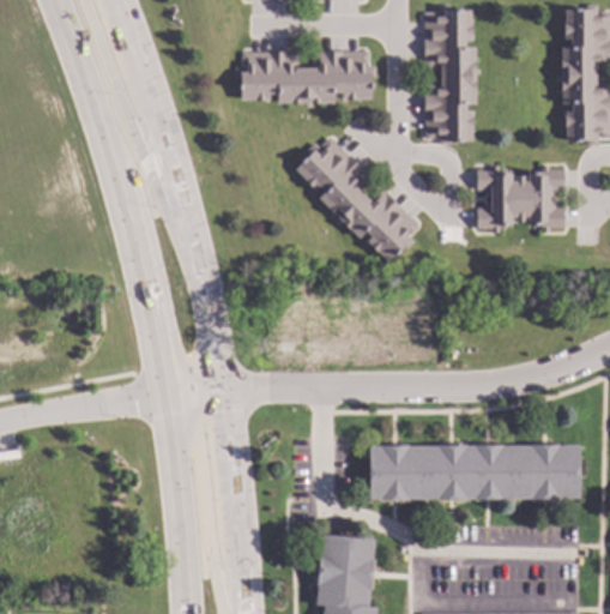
[(598,17),(602,17),(602,11),(609,11),(609,65),(595,65),(595,85),(609,85),(609,138),(598,138),(598,145),(589,145),(589,142),(567,142),(567,126),(566,126),(566,116),(567,116),(567,110),(573,110),(572,106),(563,106),(563,90),(562,90),(563,71),(562,71),(562,60),(563,60),(563,46),(573,46),(573,40),(566,40),(566,35),(565,35),(565,24),(566,24),(566,10),(587,10),(587,5),(598,5),(598,17)]
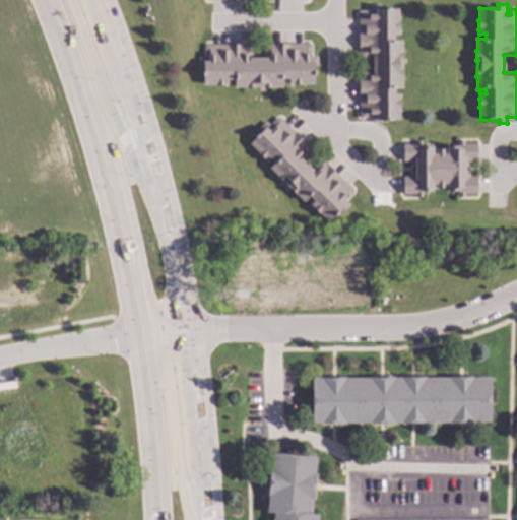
[(382,9),(400,9),(400,19),(401,19),(402,29),(400,29),(400,34),(396,34),(396,40),(403,40),(403,88),(395,88),(395,94),(401,94),(401,120),(374,120),(374,115),(371,115),(371,118),(362,119),(361,79),(362,79),(362,72),(371,72),(371,77),(378,76),(378,73),(375,73),(375,55),(378,55),(378,53),(370,53),(370,57),(361,57),(360,33),(361,33),(361,11),(370,11),(370,15),(373,15),(373,5),(382,5),(382,9)]
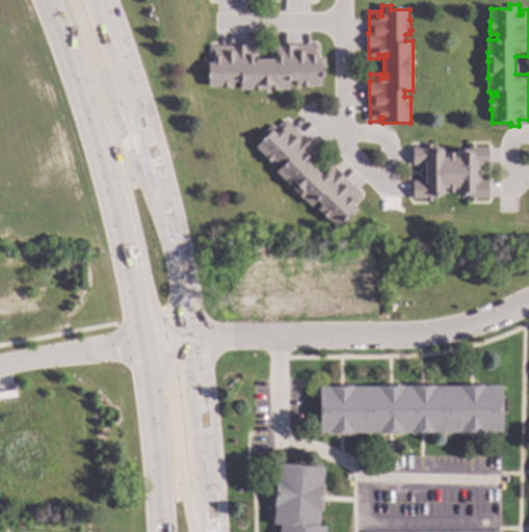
[(297,45),(320,45),(320,58),(326,58),(326,70),(323,70),(323,85),(310,85),(310,87),(301,87),(301,85),(297,85),(297,80),(291,80),(291,89),(279,89),(279,90),(262,89),(262,90),(253,90),(253,89),(241,89),(241,81),(236,81),(236,86),(231,86),(231,87),(209,86),(209,69),(205,69),(205,58),(215,58),(215,55),(211,55),(211,45),(250,45),(250,46),(258,46),(258,55),(255,55),(255,60),(257,60),(257,59),(275,59),(275,62),(279,62),(279,55),(273,55),(273,45),(281,45),(281,44),(297,44),(297,45)]
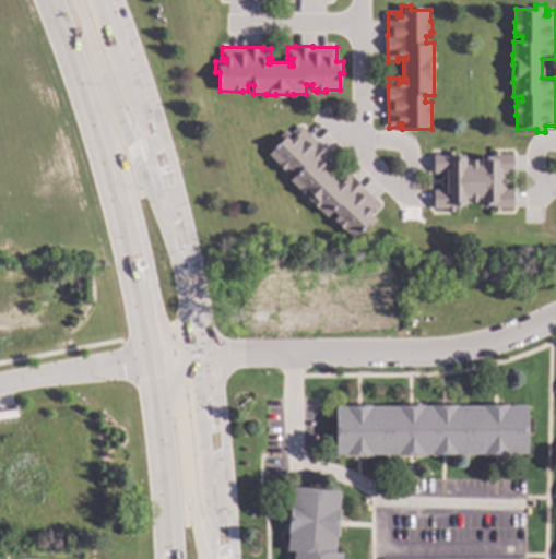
[(336,161),(327,170),(339,181),(347,171),(382,206),(375,214),(379,218),(356,241),(338,223),(339,222),(335,218),(340,215),(335,212),(329,218),(299,189),(300,188),(292,179),(297,174),(293,169),(290,174),(270,154),(283,141),(280,138),(287,130),(296,139),(298,137),(294,132),(302,126),(336,161)]
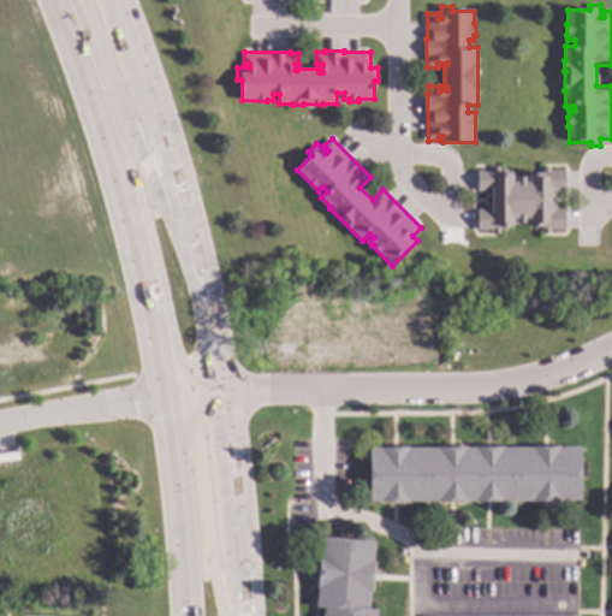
[(552,169),(566,169),(566,190),(553,190),(553,206),(557,206),(557,209),(566,209),(566,230),(552,230),(552,234),(545,234),(545,229),(532,229),(532,218),(527,218),(527,223),(518,223),(518,218),(515,218),(515,226),(503,226),(503,234),(494,234),(494,230),(480,230),(479,209),(488,209),(488,206),(494,206),(494,194),(487,194),(487,190),(479,190),(479,170),(494,170),(494,166),(501,166),(501,175),(532,175),(532,173),(545,173),(545,166),(552,166),(552,169)]
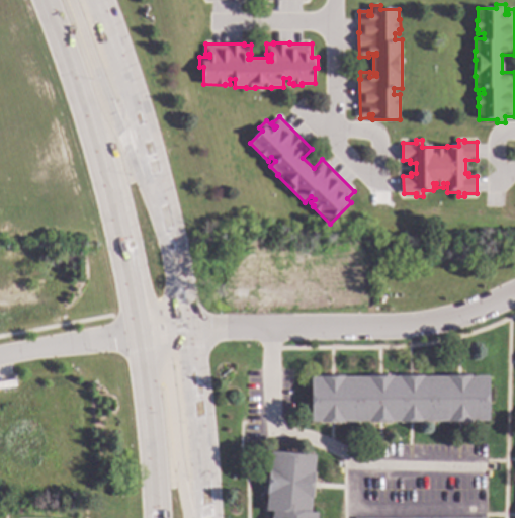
[(473,376),(490,375),(491,421),(474,421),(474,422),(449,422),(449,421),(425,421),(425,423),(401,423),(401,421),(394,421),(395,423),(370,423),(370,421),(346,422),(346,423),(322,423),(322,421),(313,421),(312,376),(322,376),(322,375),(346,375),(346,376),(395,374),(395,376),(401,376),(401,374),(425,374),(425,376),(449,376),(449,374),(473,374),(473,376)]
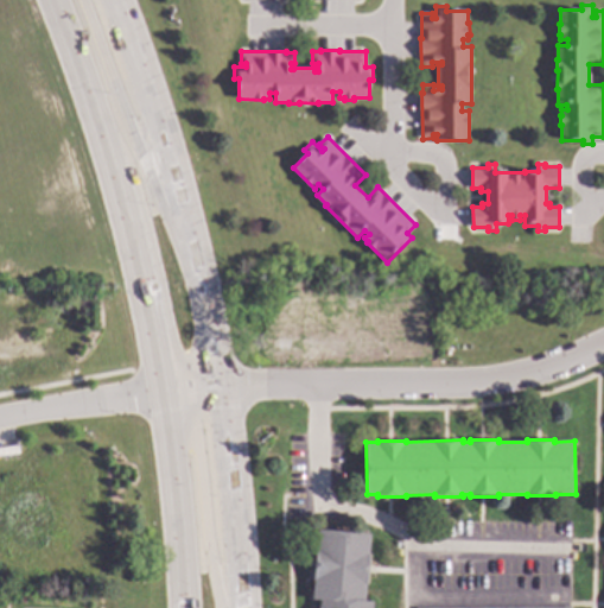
[(21,451),(0,453),(0,444),(20,443),(21,451)]
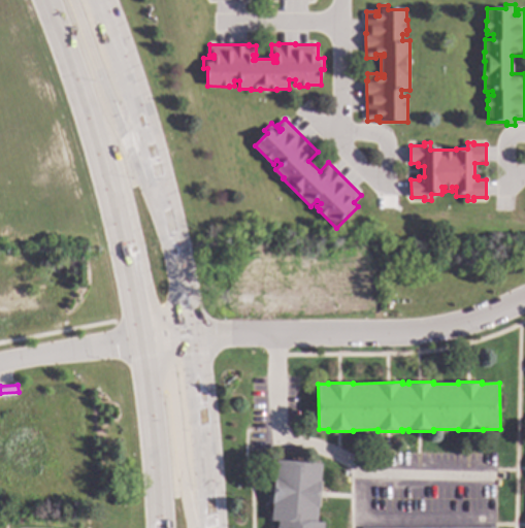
[(323,463),(318,522),(325,522),(324,527),(279,527),(280,522),(271,521),(277,459),(323,463)]
